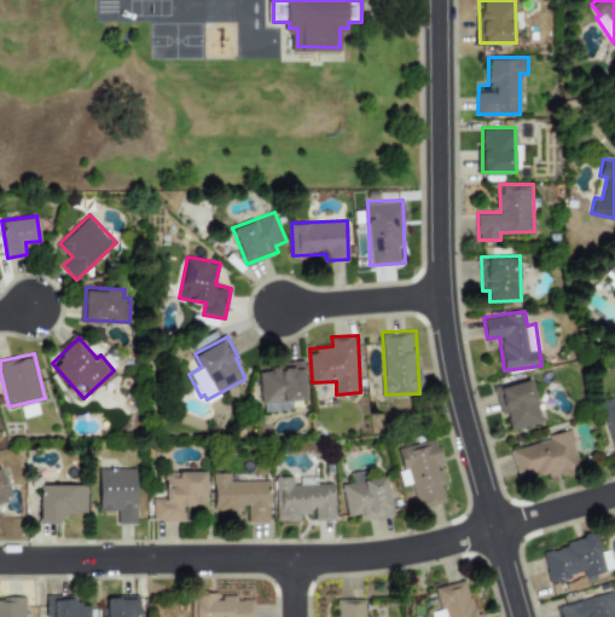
[(307,398),(305,363),(260,365),(264,410),(294,408),(293,399),(307,398)]
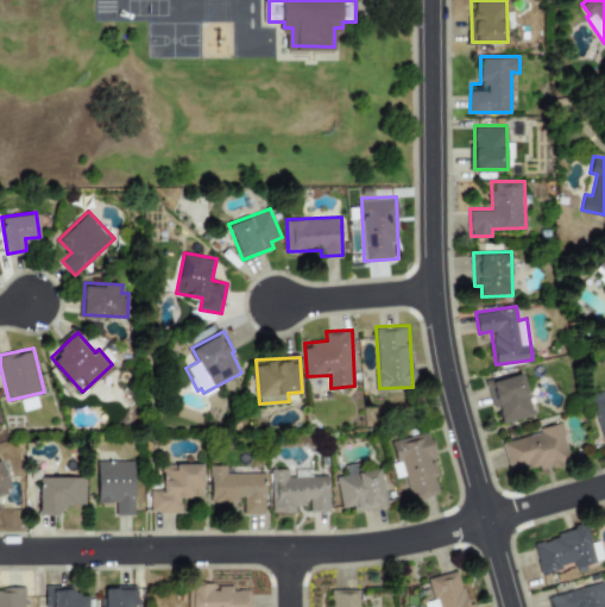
[(503,423),(534,415),(523,373),(490,380),(496,405),(499,405),(503,423)]
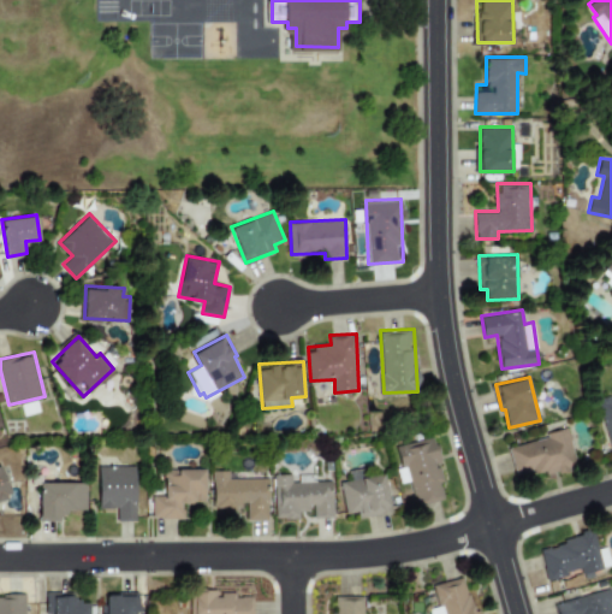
[(611,396),(599,400),(611,446),(611,396)]
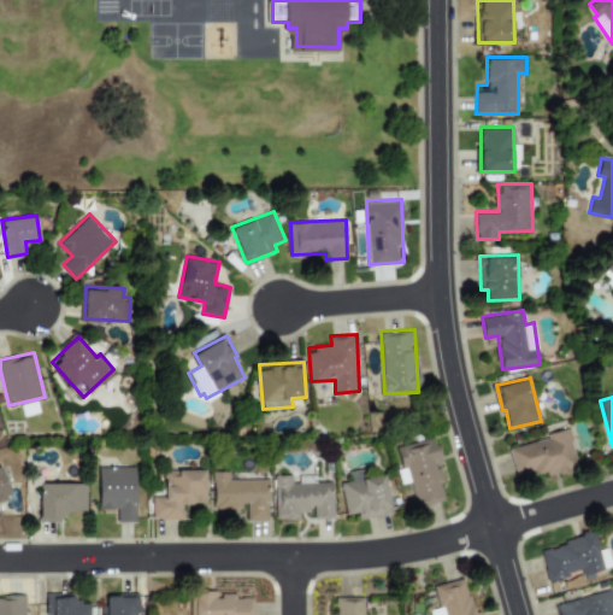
[(510,445),(517,476),(547,468),(548,476),(579,468),(570,429),(510,445)]
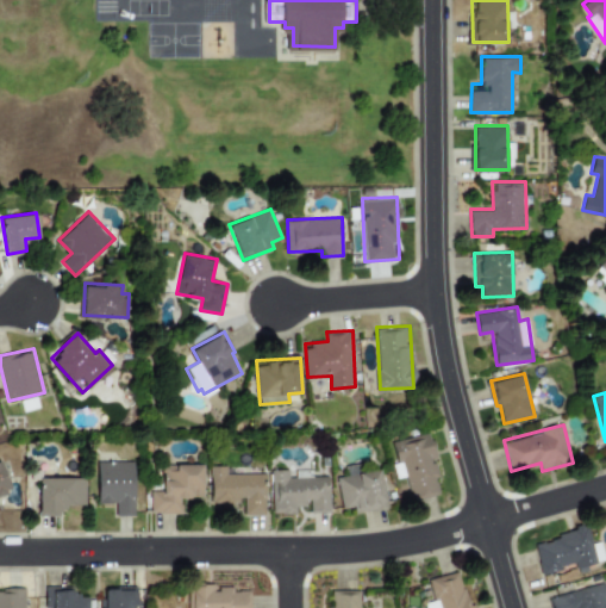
[(393,440),(398,461),(394,463),(397,477),(406,475),(412,500),(441,492),(437,476),(441,475),(430,430),(393,440)]
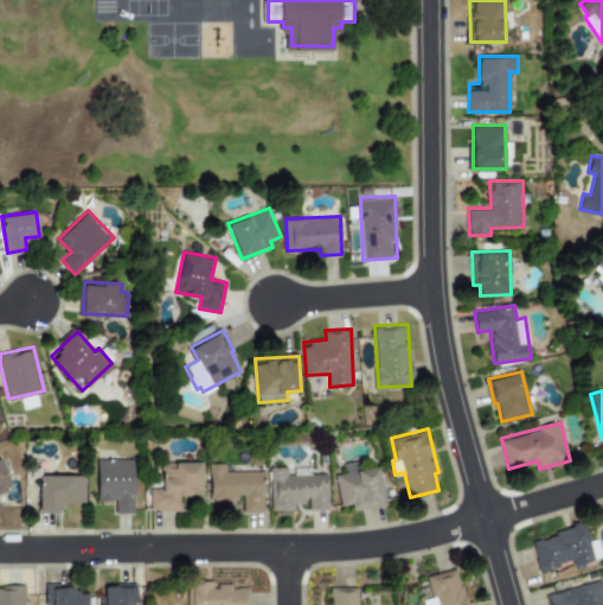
[(0,490),(10,489),(1,456),(0,456),(0,490)]
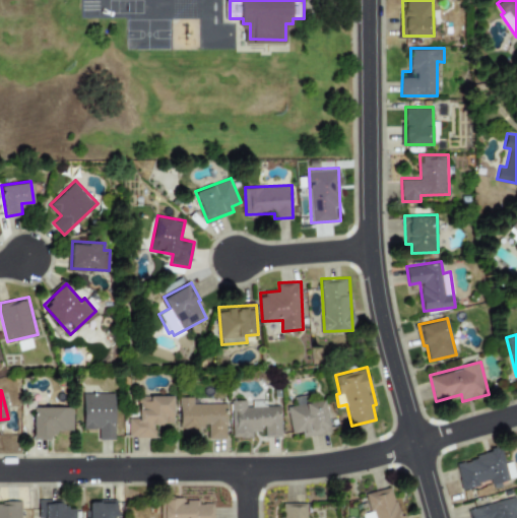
[(100,438),(117,438),(115,391),(83,392),(84,428),(100,428),(100,438)]
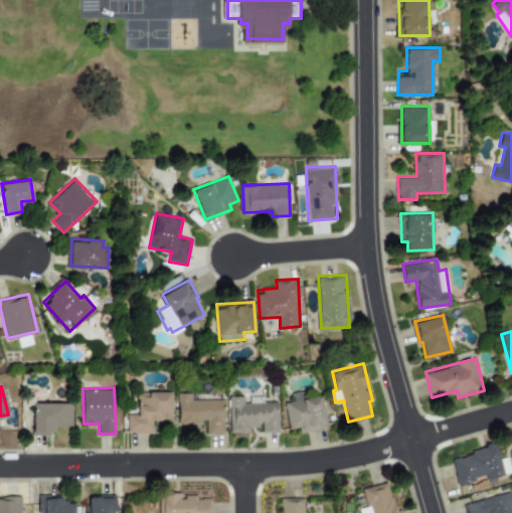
[(172,390),(138,391),(138,413),(128,413),(129,433),(155,432),(154,419),(173,418),(172,390)]
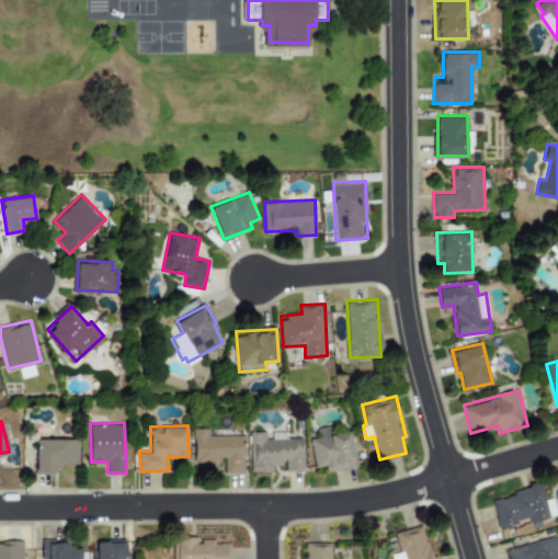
[(316,467),(327,465),(327,470),(357,465),(351,430),(333,433),(332,425),(320,428),(321,435),(310,437),(316,467)]
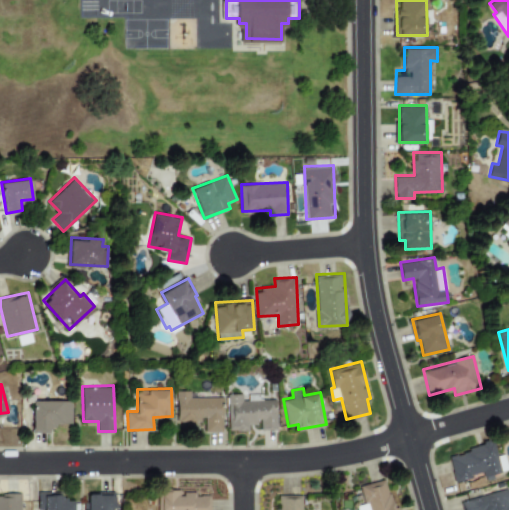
[(178,421),(206,421),(206,431),(223,431),(223,396),(192,396),(192,390),(178,390),(178,421)]
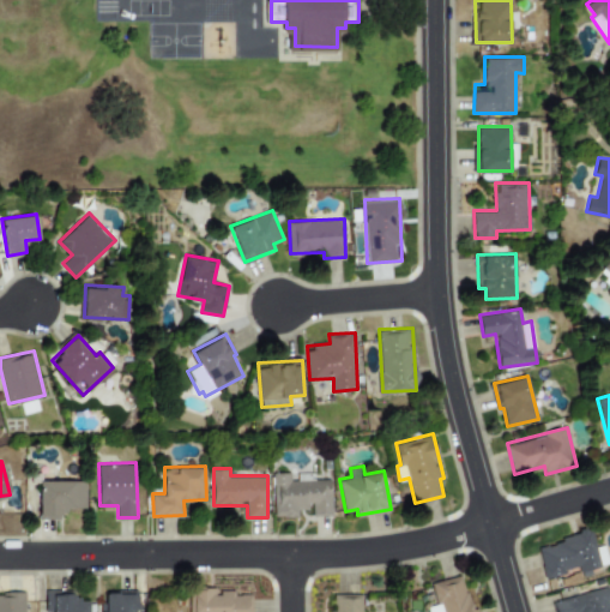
[(333,515),(332,478),(294,479),(294,472),(275,472),(275,515),(299,515),(299,509),(312,509),(312,515),(333,515)]
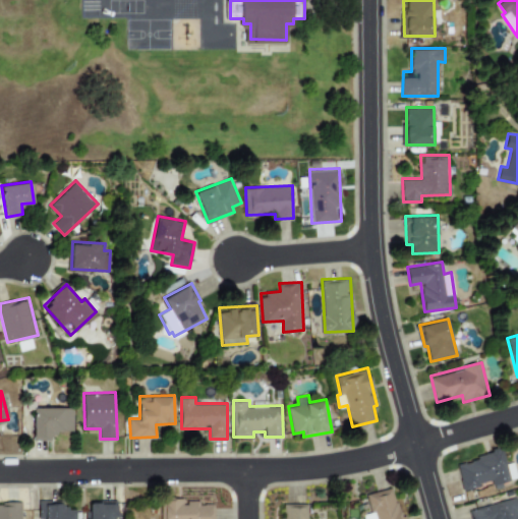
[(73,406),(34,407),(34,439),(52,439),(52,431),(74,430),(73,406)]
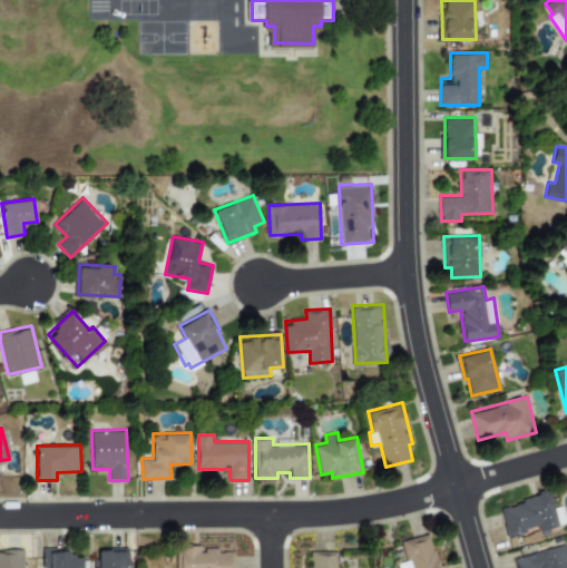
[(507,535),(540,527),(543,534),(553,531),(551,526),(566,522),(566,517),(564,505),(555,507),(551,492),(501,503),(507,535)]
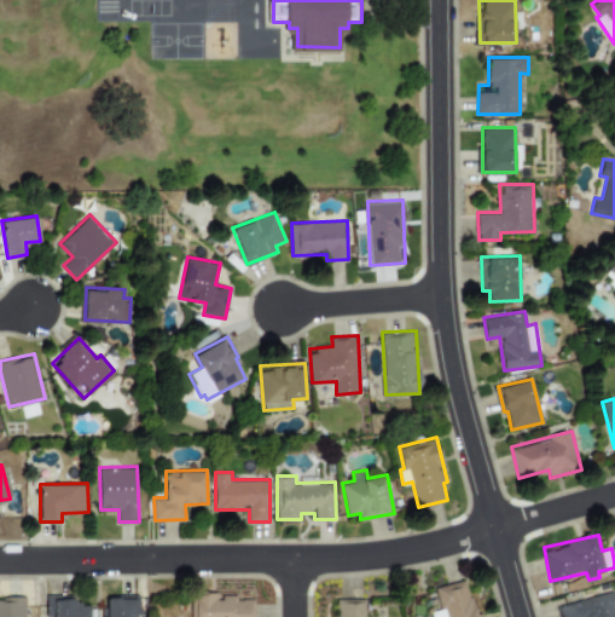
[(485,616),(483,611),(476,613),(468,578),(435,586),(441,609),(433,611),(433,616),(485,616)]
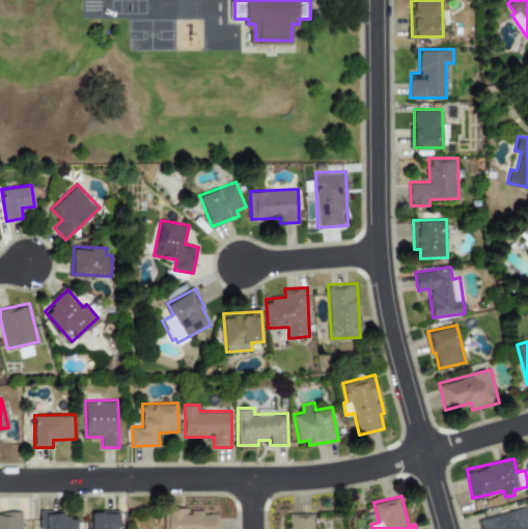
[(479,519),(481,528),(527,528),(527,511),(526,506),(479,519)]
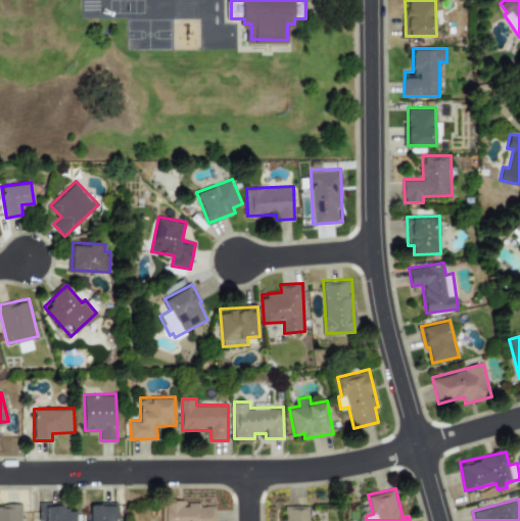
[(163,520),(215,520),(215,505),(198,505),(198,503),(185,503),(185,500),(163,501),(163,520)]
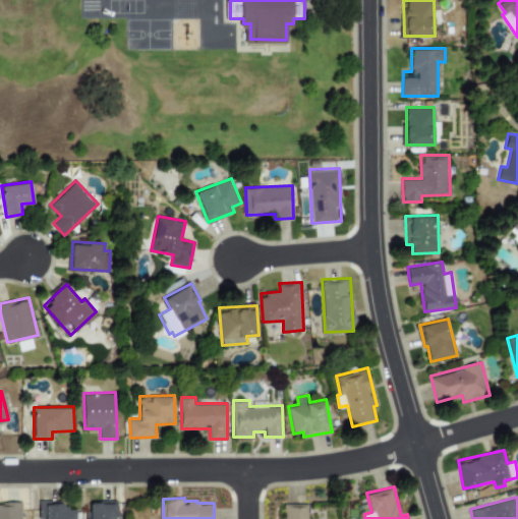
[(75,518),(75,509),(65,508),(65,501),(40,500),(40,518),(75,518)]
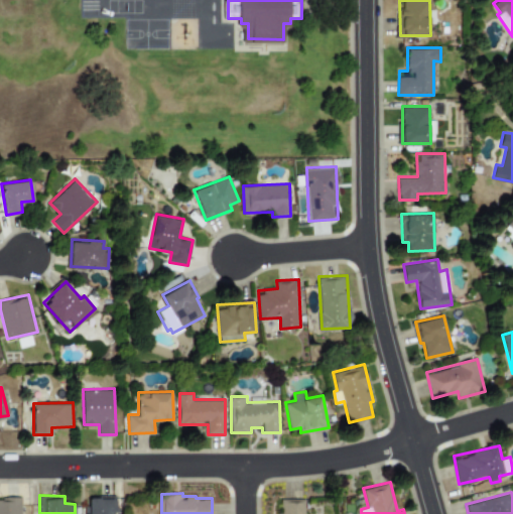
[(88,496),(88,513),(115,513),(115,496),(88,496)]
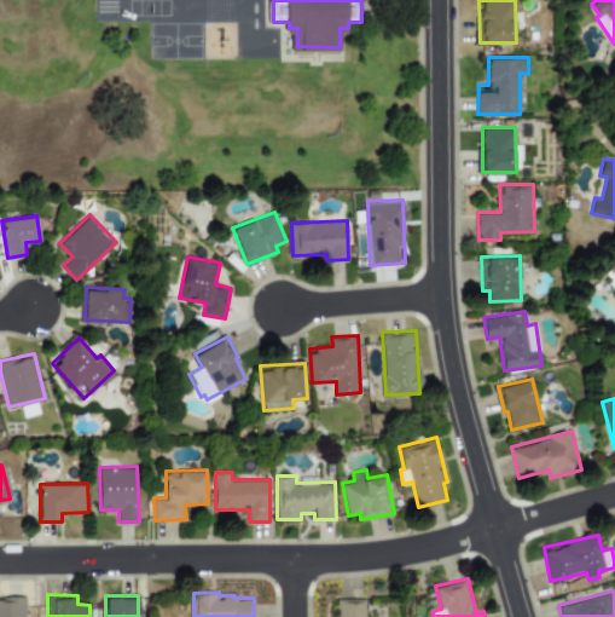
[(27,616),(27,597),(0,597),(0,616),(27,616)]
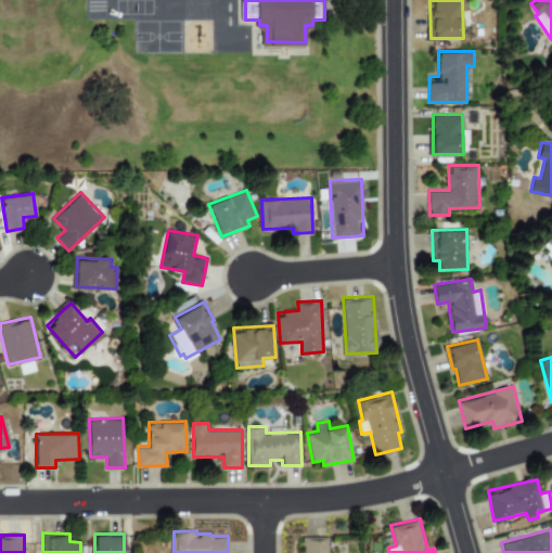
[(330,552),(330,535),(303,536),(303,551),(298,551),(298,552),(330,552)]
